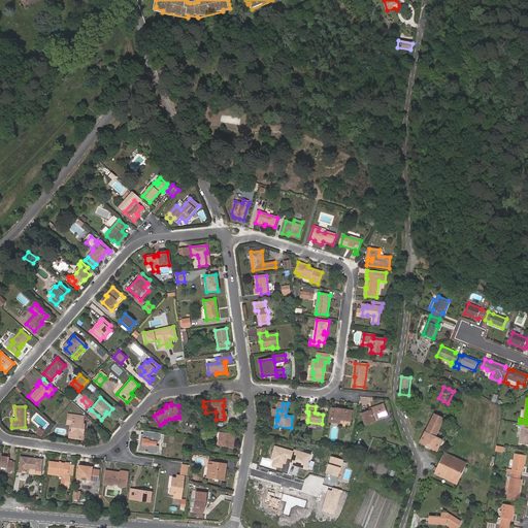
[(373,410),(370,411),(362,415),(366,425),(375,422),(374,420),(385,417),(383,410),(381,411),(378,406),(373,408),(373,410)]
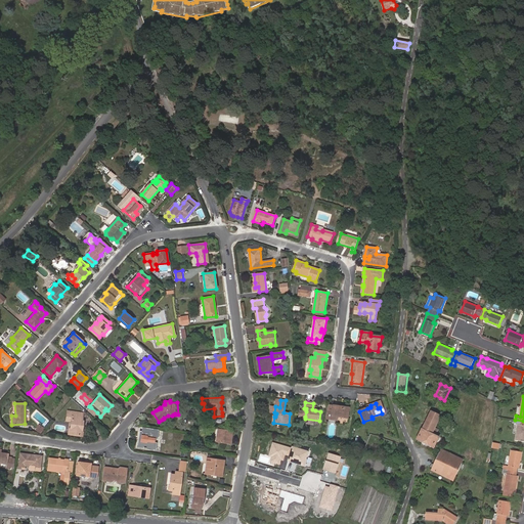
[(334,407),(330,406),(328,419),(337,420),(338,417),(349,418),(350,408),(339,407),(339,408),(334,407)]
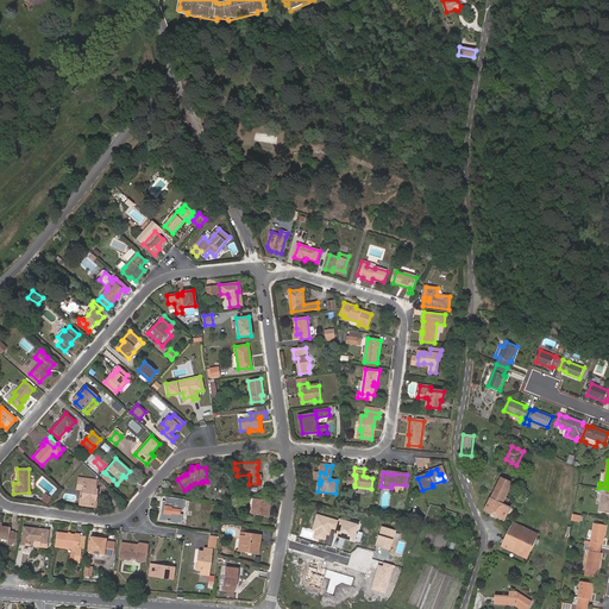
[(83,483),(82,489),(80,504),(94,507),(96,490),(95,490),(95,484),(85,483),(85,478),(79,477),(77,482),(83,483)]
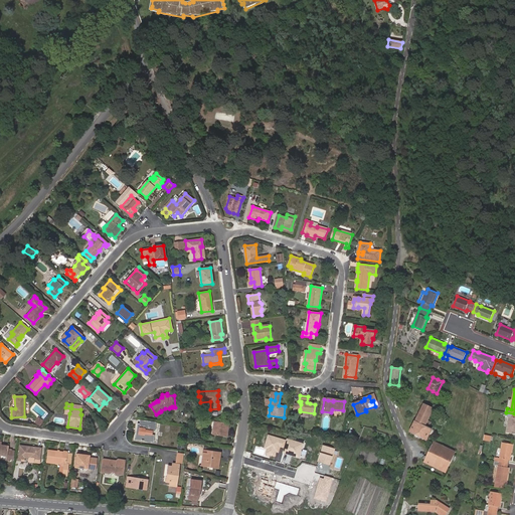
[(425,425),(434,408),(424,404),(410,431),(427,439),(433,430),(425,425)]
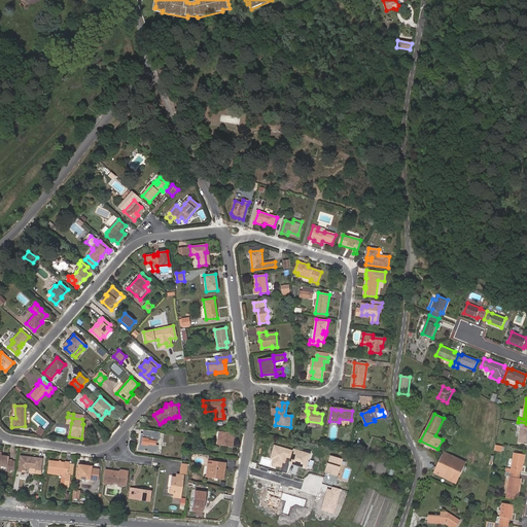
[(526,423),(518,422),(517,425),(522,426),(519,443),(526,444),(526,423)]
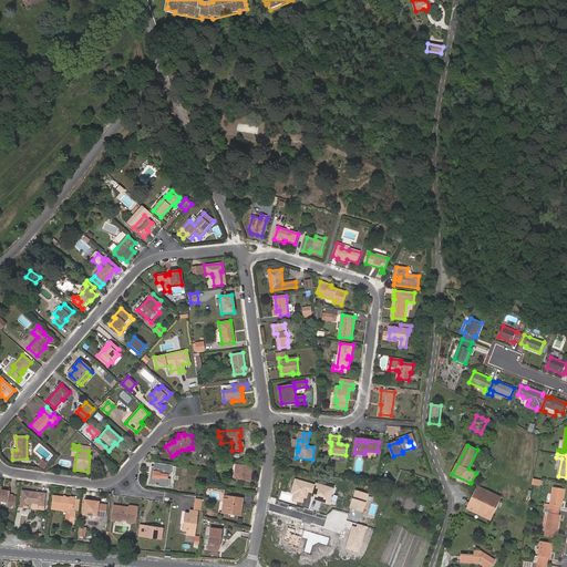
[(160,483),(168,484),(168,480),(166,480),(167,474),(169,474),(171,465),(155,463),(154,467),(152,467),(150,482),(155,482),(154,484),(160,485),(160,483)]
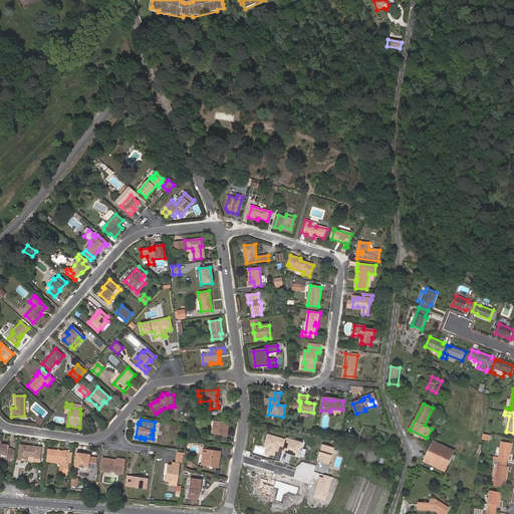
[(226,436),(228,424),(214,421),(213,434),(226,436)]
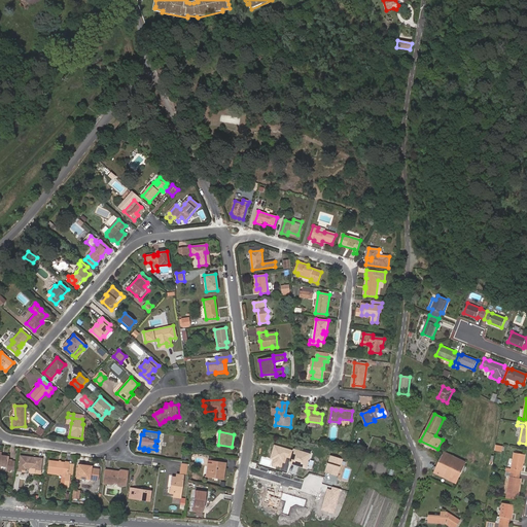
[(292,451),(274,445),(270,458),(274,460),(272,464),(281,467),(282,463),(284,463),(286,457),(290,458),(292,451)]
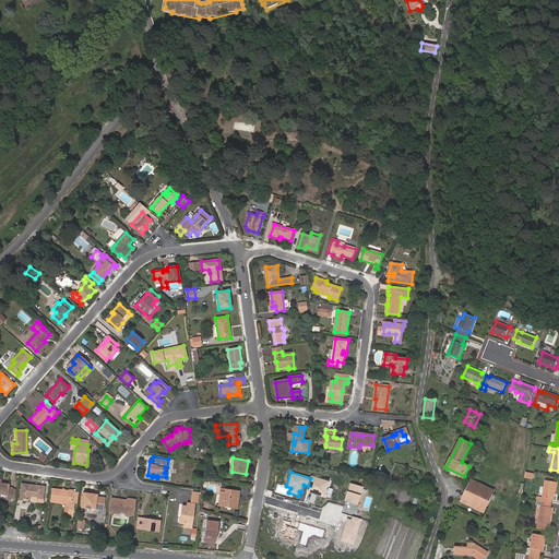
[(330,482),(311,476),(307,491),(325,497),(330,482)]
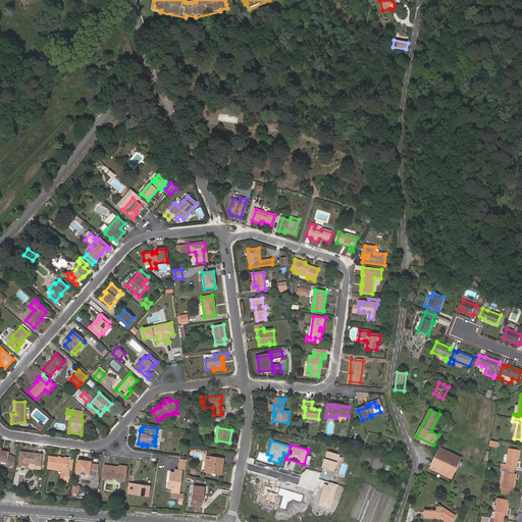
[(440,449),(430,468),(452,478),(461,458),(440,449)]
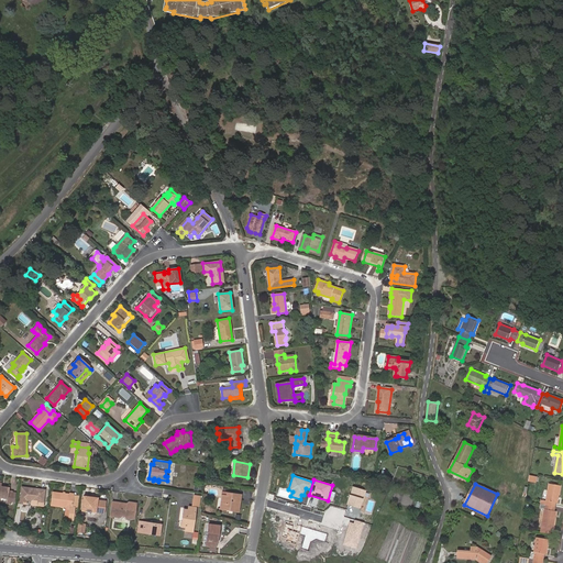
[(542,500),(541,505),(555,507),(556,503),(558,503),(561,486),(550,484),(547,501),(542,500)]
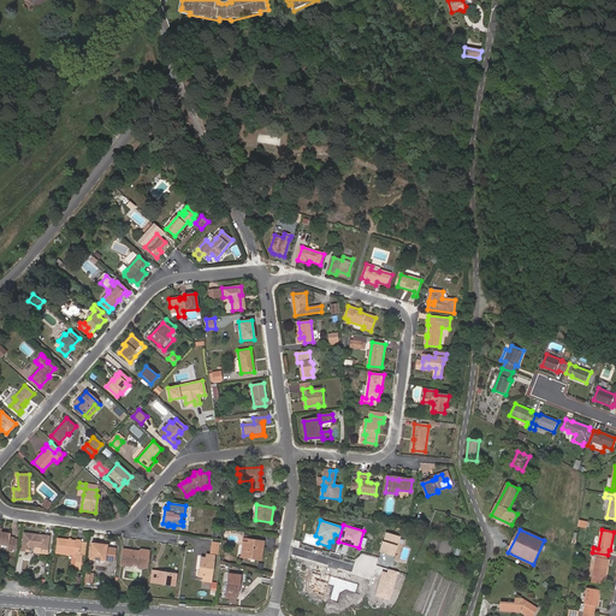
[(12,551),(15,538),(10,537),(10,533),(1,532),(1,531),(0,531),(0,544),(9,545),(7,550),(12,551)]
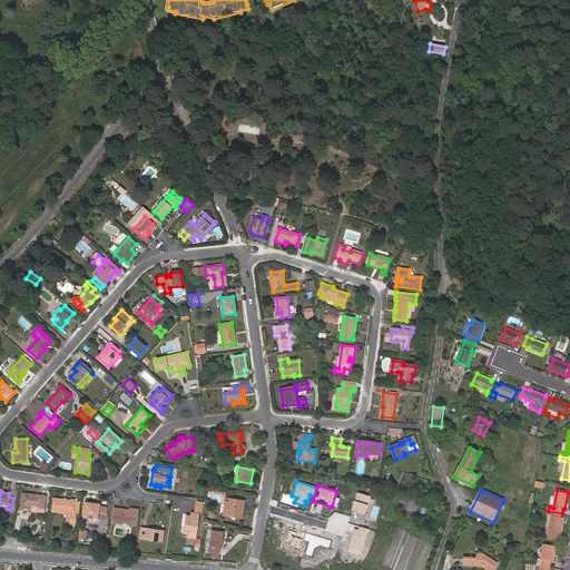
[(370,497),(357,493),(351,511),(364,516),(370,497)]
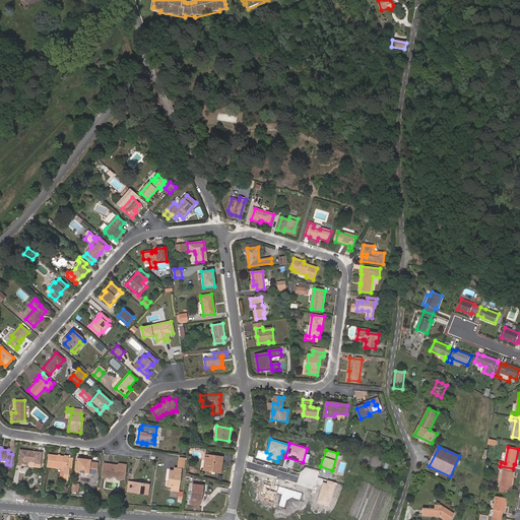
[(41,460),(42,452),(30,451),(30,452),(20,451),(18,465),(24,466),(24,462),(28,462),(28,463),(30,463),(30,466),(39,467),(39,464),(40,460),(41,460)]
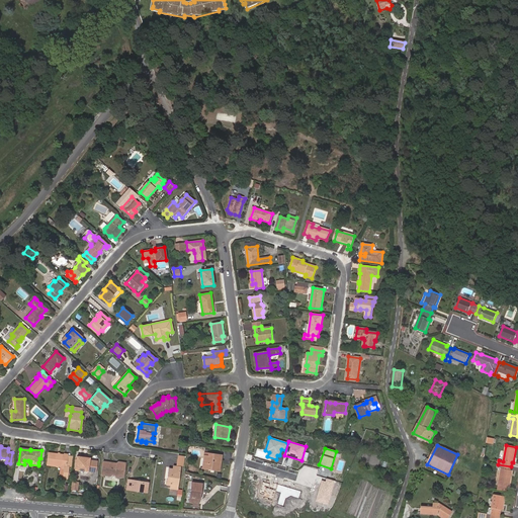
[(66,466),(68,455),(49,452),(47,464),(61,466),(65,467),(63,478),(68,479),(69,466),(66,466)]
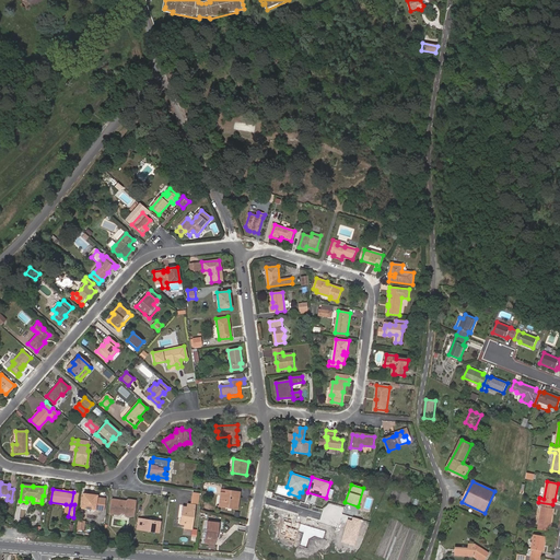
[(224,502),(223,506),(236,509),(240,492),(226,490),(225,493),(221,493),(220,501),(224,502)]
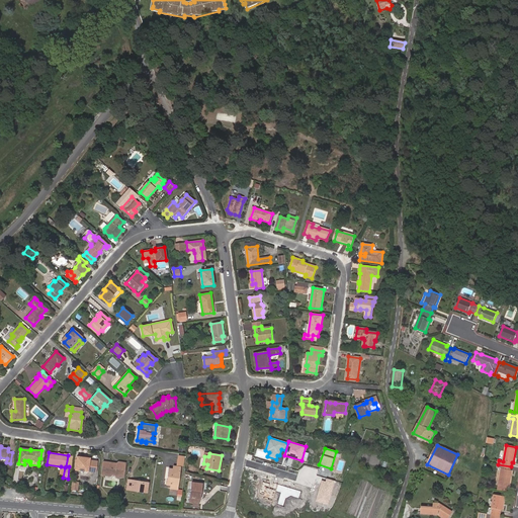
[(75,469),(80,470),(88,471),(96,472),(97,461),(81,459),(81,457),(77,456),(75,469)]
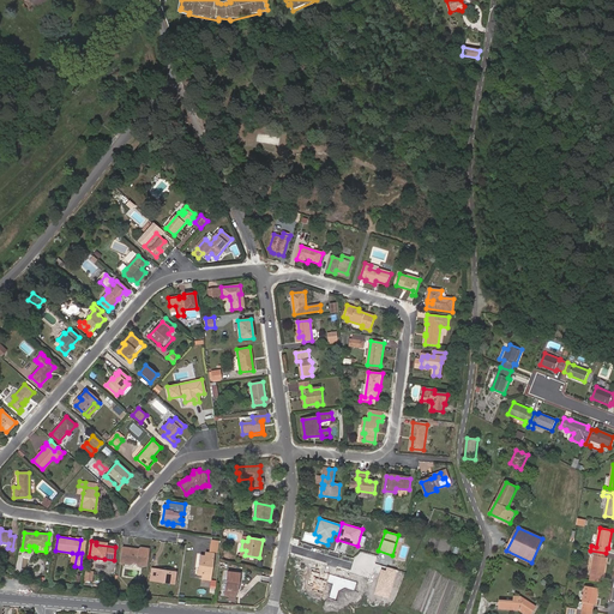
[(125,557),(124,563),(131,564),(133,563),(137,563),(138,565),(144,566),(144,565),(146,565),(149,548),(140,547),(139,549),(139,553),(134,553),(134,551),(131,551),(131,548),(126,547),(126,548),(122,548),(121,555),(125,557)]
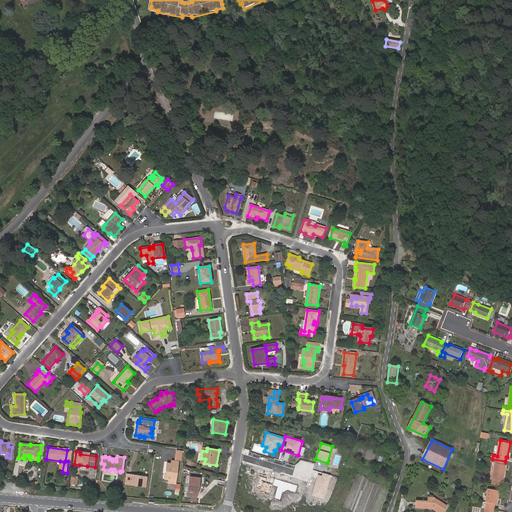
[(503,481),(506,465),(504,464),(505,461),(492,459),(491,462),(496,463),(493,479),(492,484),(500,486),(501,480),(503,481)]
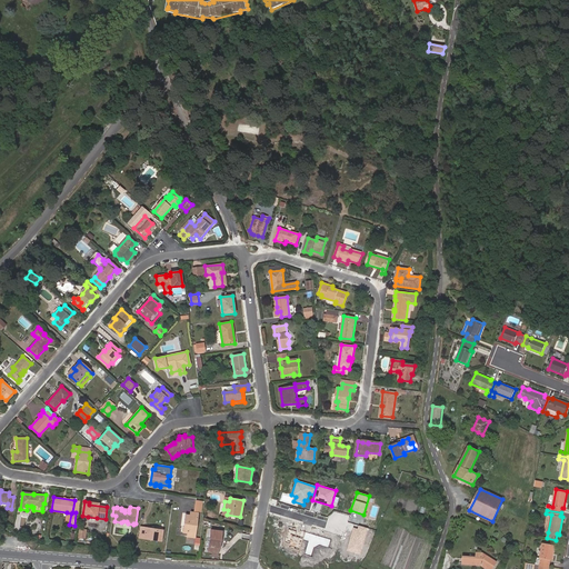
[(195,537),(198,517),(190,516),(186,515),(182,532),(188,533),(188,536),(195,537)]
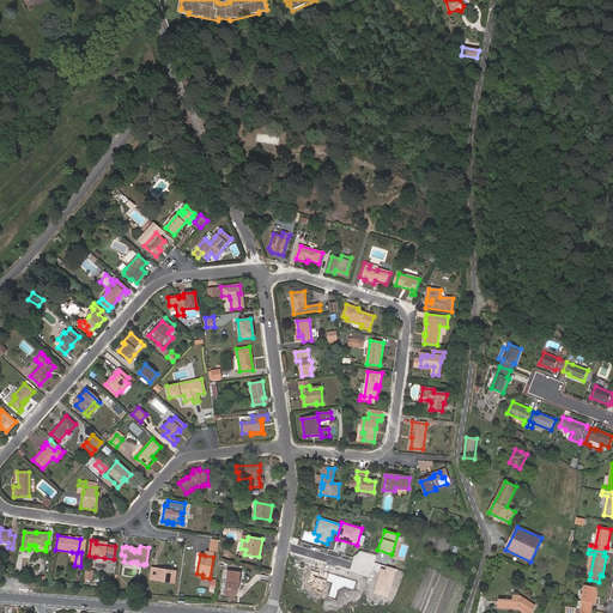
[(396,570),(382,565),(374,593),(388,598),(396,570)]
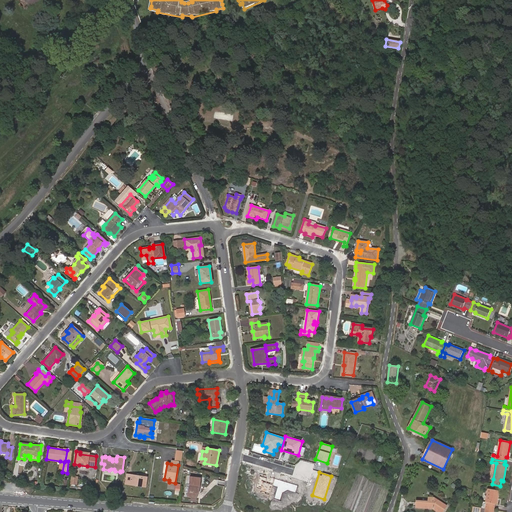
[(145,486),(146,477),(127,474),(125,484),(145,486)]
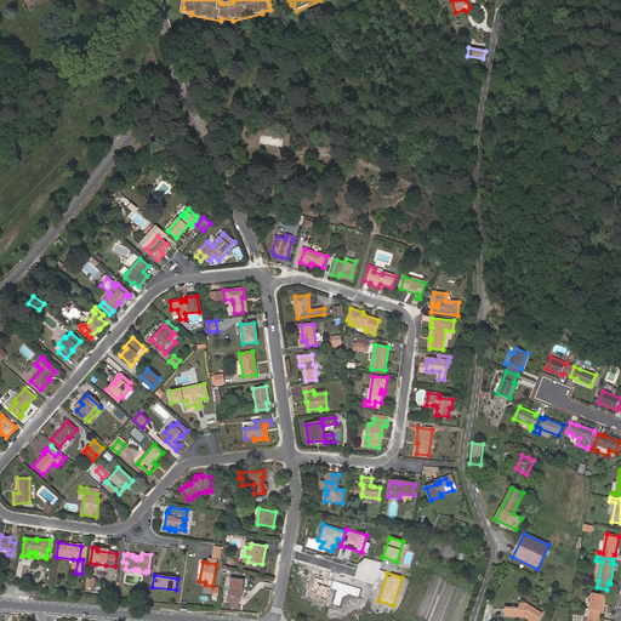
[(239,584),(241,585),(241,580),(229,579),(227,602),(238,603),(239,596),(237,596),(239,584)]
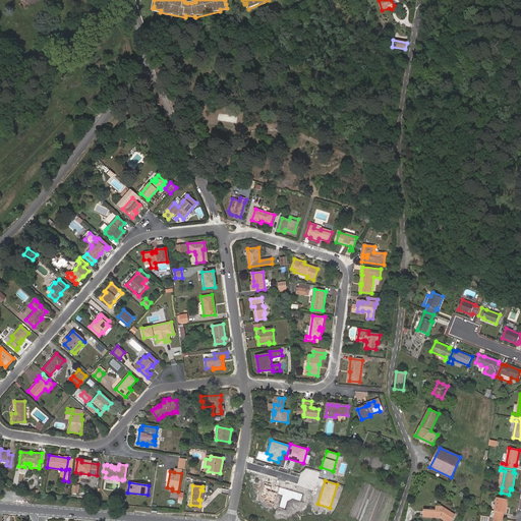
[(491,511),(490,516),(503,519),(504,513),(506,513),(508,500),(498,498),(495,511),(491,511)]
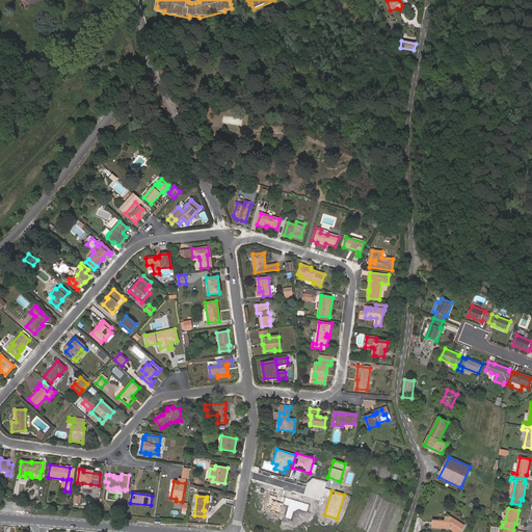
[(450,525),(459,531),(464,526),(452,517),(446,516),(446,521),(434,521),(433,527),(449,528),(450,525)]
